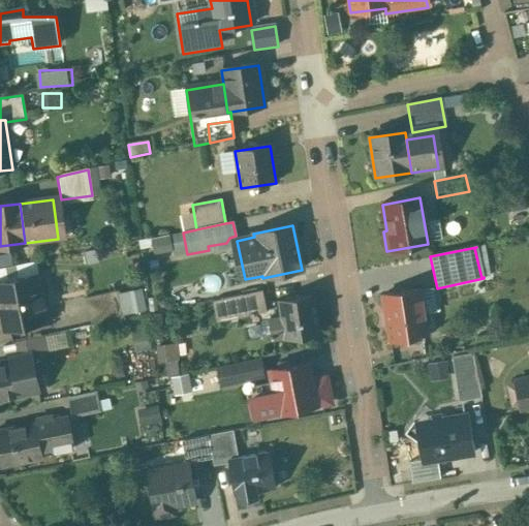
[(38,275),(0,282),(0,332),(49,322),(38,275)]
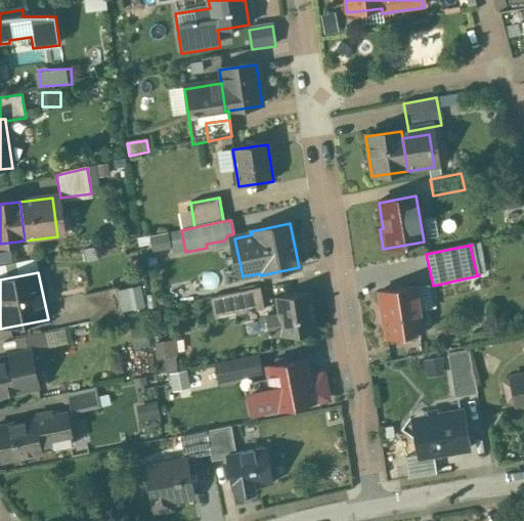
[(415,287),(380,293),(386,338),(422,333),(415,287)]
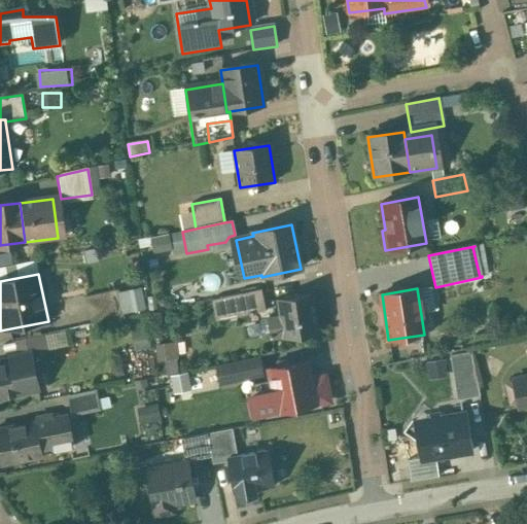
[(260,289),(231,295),(235,317),(248,315),(249,316),(252,316),(252,314),(266,311),(260,289)]
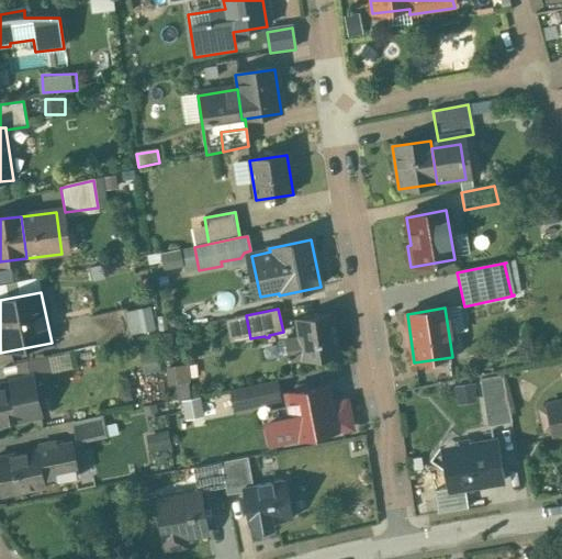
[(125,310),(90,317),(97,347),(132,339),(125,310)]
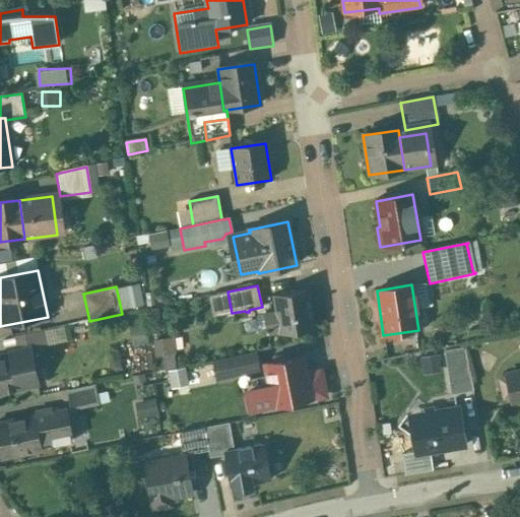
[(228,292),(208,296),(212,317),(232,313),(228,292)]
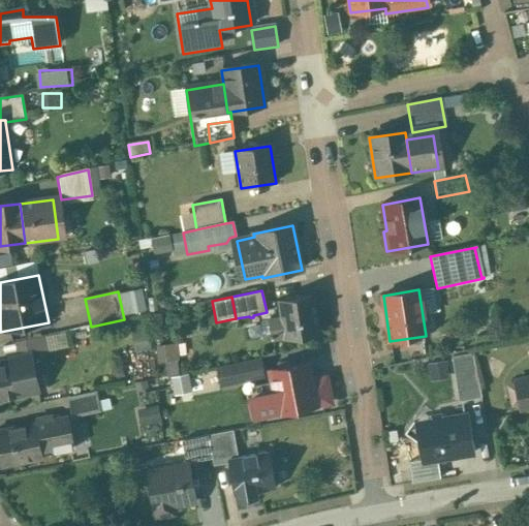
[(312,297),(279,302),(282,318),(269,319),(272,341),(285,339),(285,340),(317,335),(312,297)]
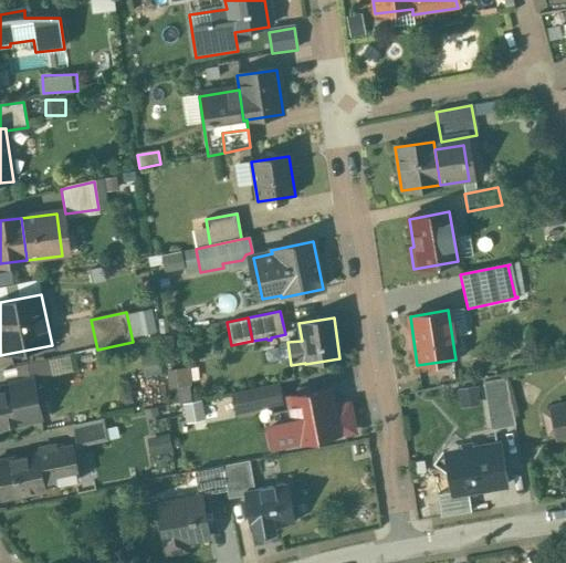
[(48,360),(17,366),(20,382),(32,379),(51,375),(48,360)]
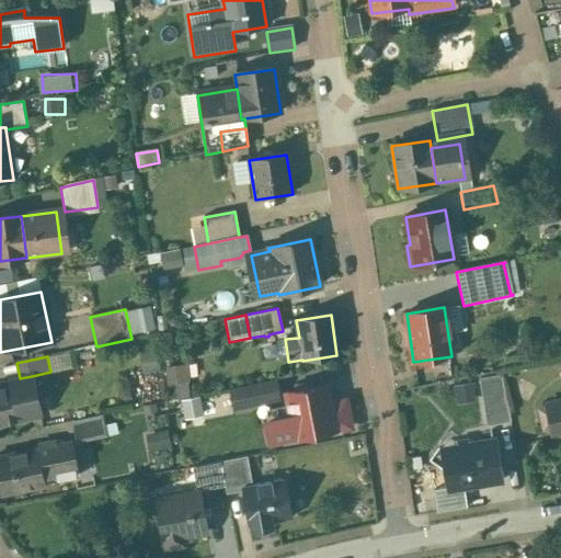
[(192,363),(172,365),(174,397),(195,396),(192,363)]
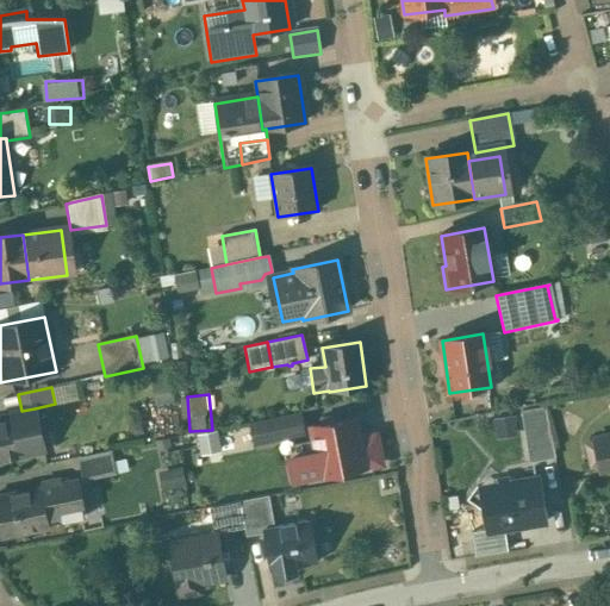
[(13,420),(0,423),(0,458),(43,450),(35,408),(22,411),(11,413),(13,420)]
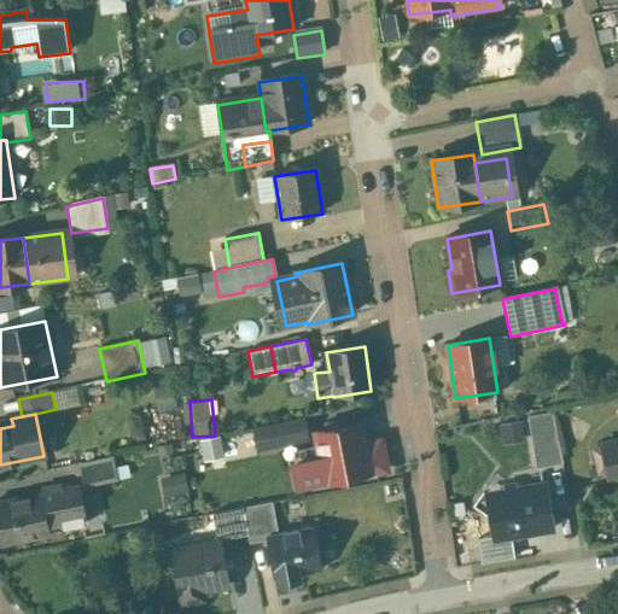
[(552,414),(528,419),(537,469),(561,465),(552,414)]
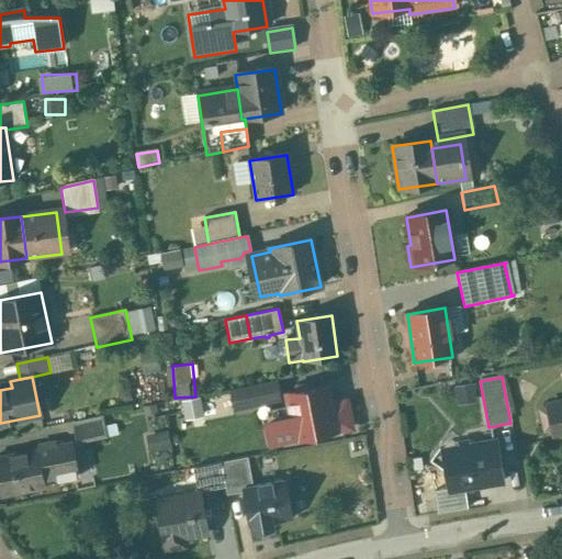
[(277,381),(229,391),(234,411),(281,401),(277,381)]
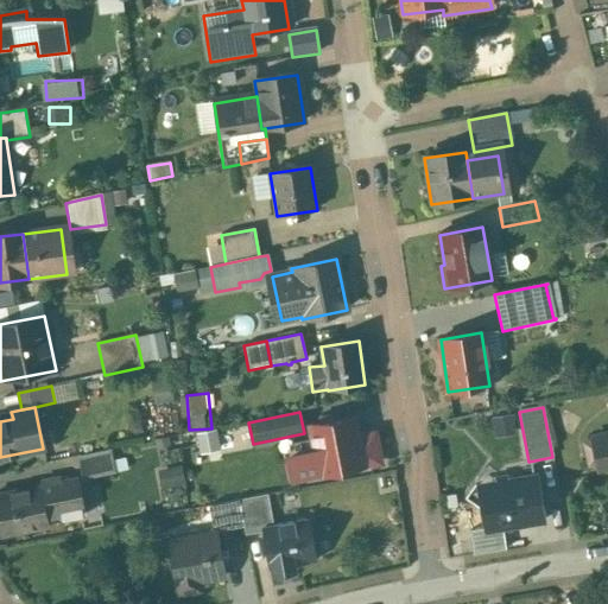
[(496,417),(499,436),(517,433),(514,414),(496,417)]
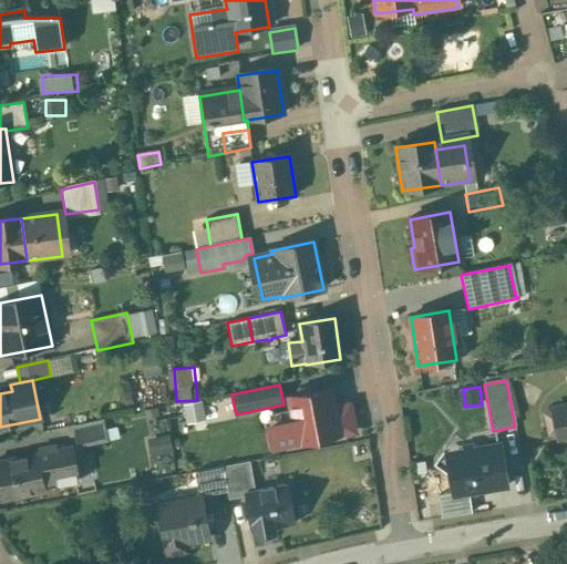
[(330,390),(289,398),(294,424),(298,443),(339,436),(339,434),(352,432),(348,408),(334,410),(330,390)]
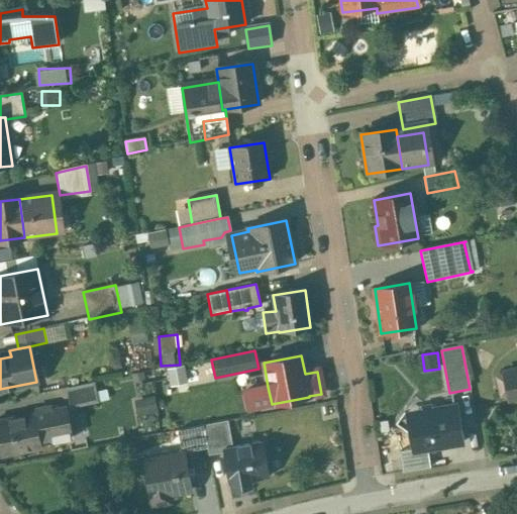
[(516,370),(503,373),(503,376),(497,377),(500,393),(506,391),(508,401),(516,399),(516,370)]
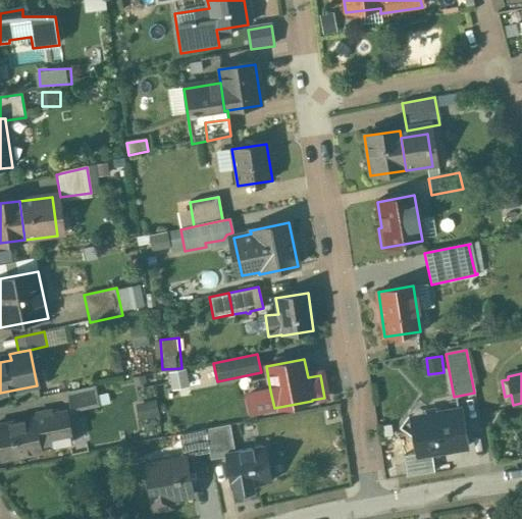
[(100,387),(72,388),(73,406),(101,405),(100,387)]
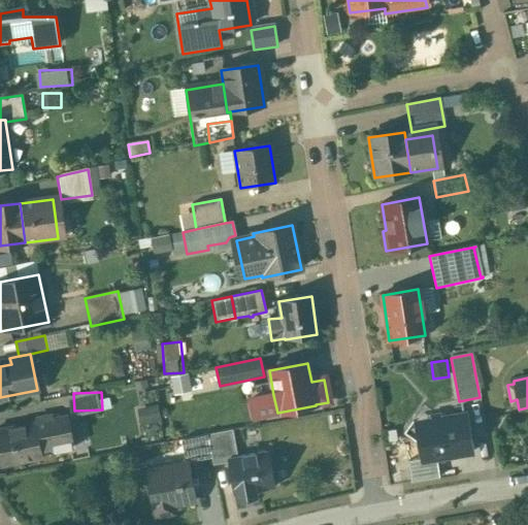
[(273,395),(253,399),(255,409),(253,409),(253,414),(255,413),(256,417),(277,413),(273,395)]
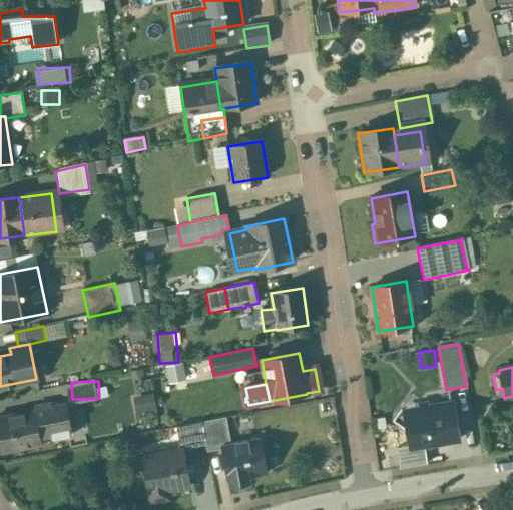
[(452,403),(429,407),(424,404),(420,409),(408,411),(410,423),(404,431),(413,437),(414,447),(415,449),(424,447),(459,441),(452,403)]
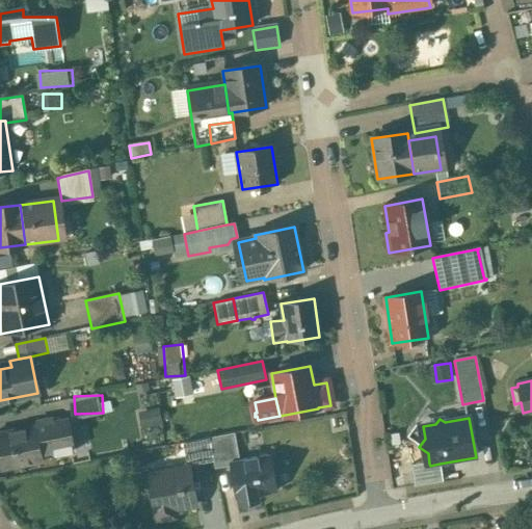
[(67,421),(53,424),(52,420),(37,423),(43,445),(38,446),(42,459),(73,453),(67,421)]
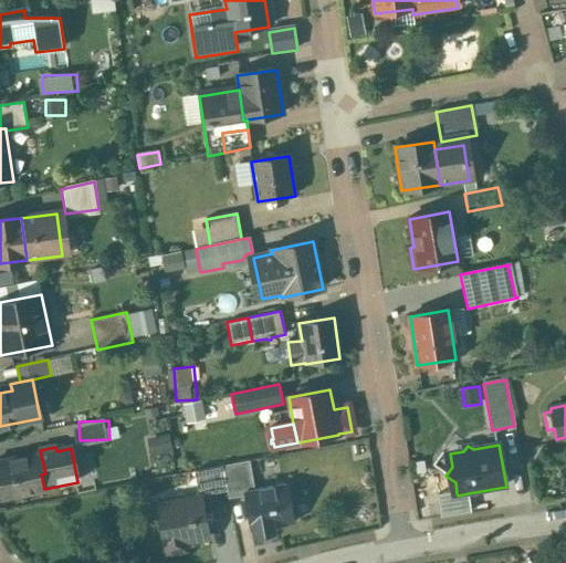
[(37,455),(0,461),(0,492),(1,500),(44,491),(44,489),(41,475),(37,455)]
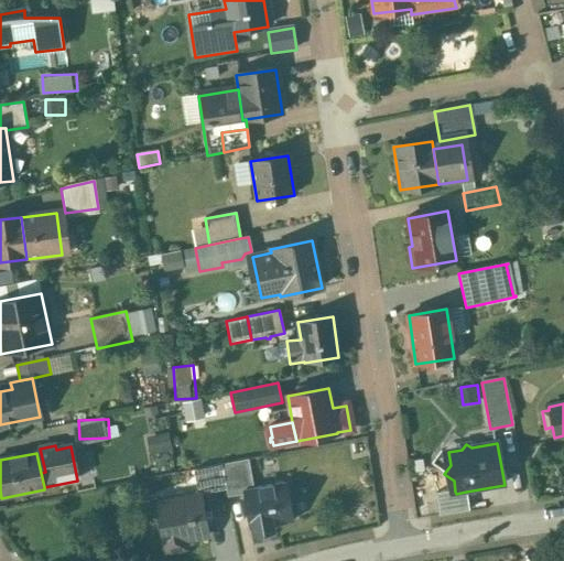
[(248,460),(221,465),(226,491),(227,498),(243,495),(243,492),(253,489),(248,460)]
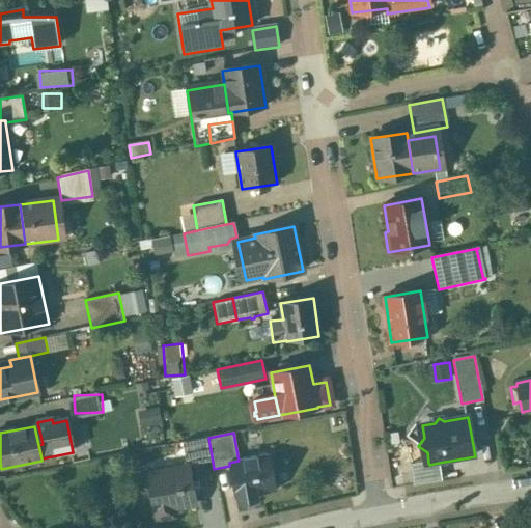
[(208,438),(195,441),(199,465),(213,462),(208,438)]
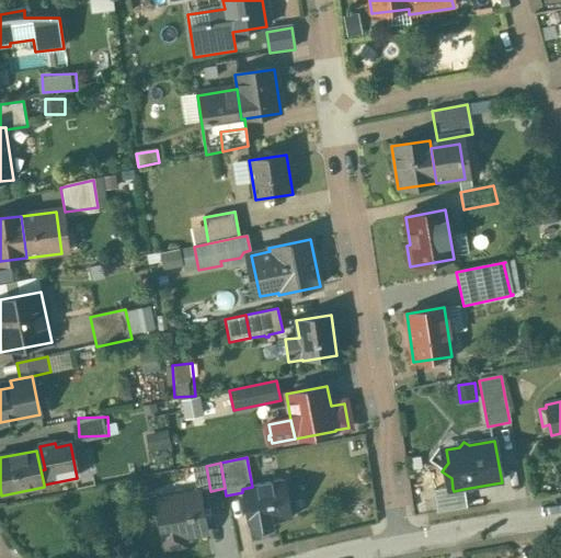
[(252,487),(242,489),(242,492),(249,526),(292,519),(285,481),(252,487)]
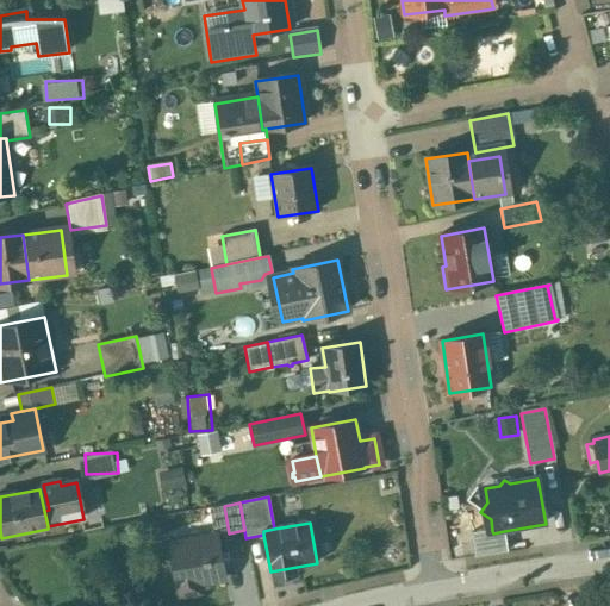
[(508,553),(504,531),(493,533),(492,531),(472,535),(475,557),(508,553)]
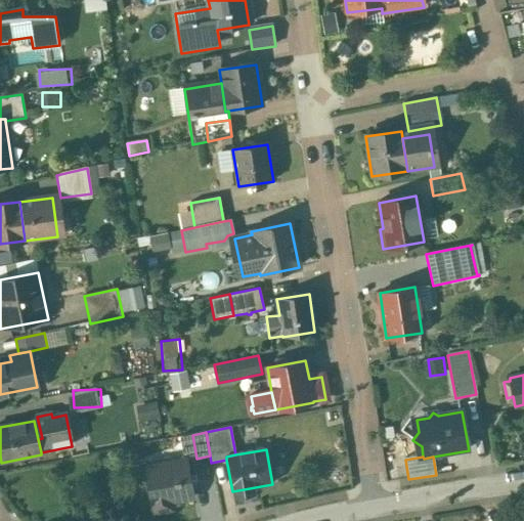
[(187,461),(144,468),(151,506),(154,506),(155,513),(172,510),(171,503),(193,498),(187,461)]
